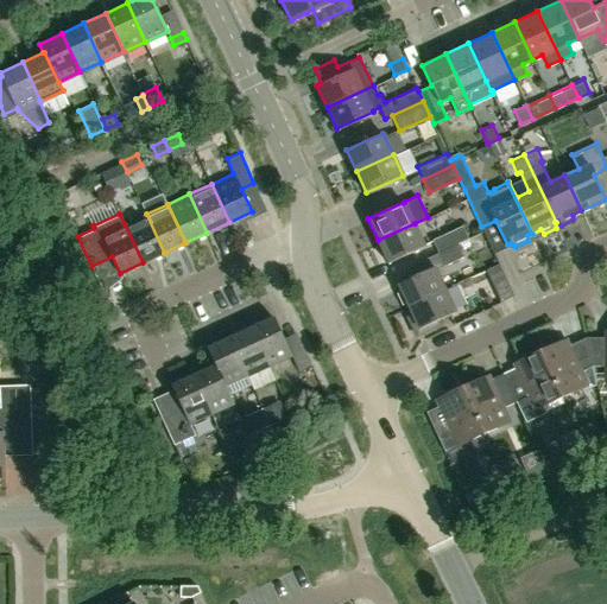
[(143,262),(164,253),(146,214),(125,224),(143,262)]
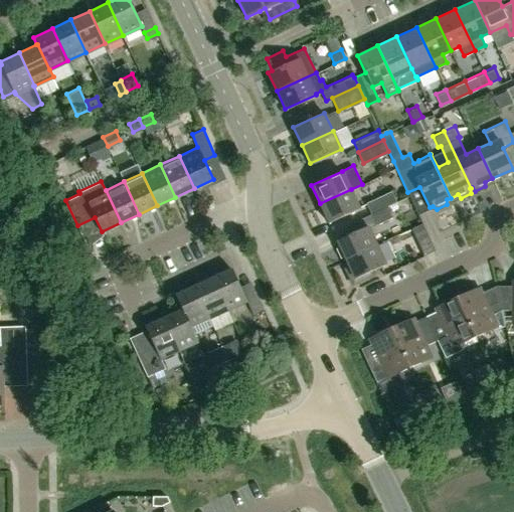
[(359,207),(351,189),(320,203),(328,221),(359,207)]
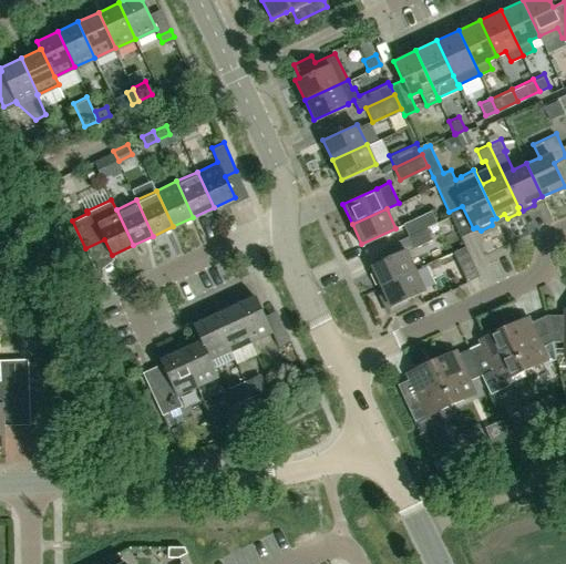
[(426,226),(436,222),(431,209),(402,223),(408,234),(426,226)]
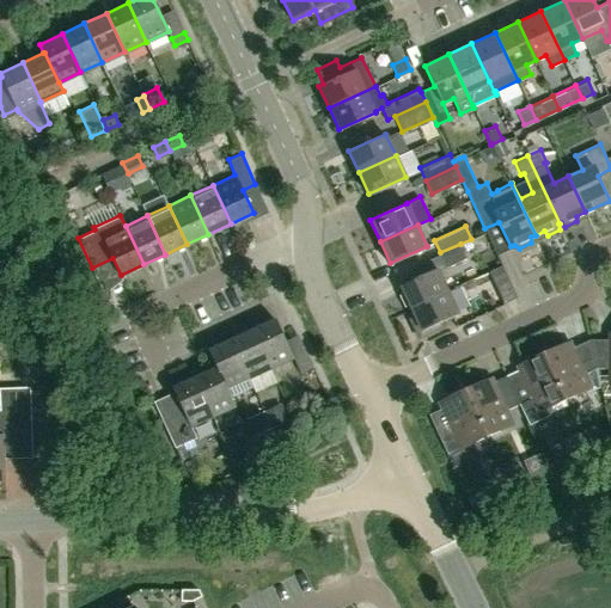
[(466,257),(460,244),(440,252),(447,265),(466,257)]
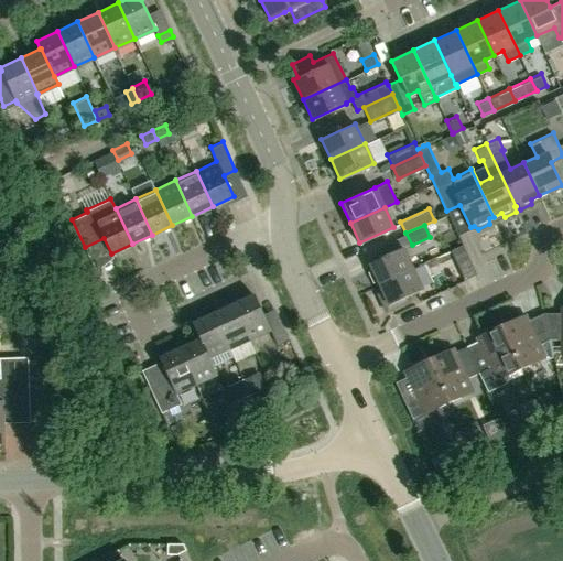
[(464,279),(476,272),(463,243),(450,248),(464,279)]
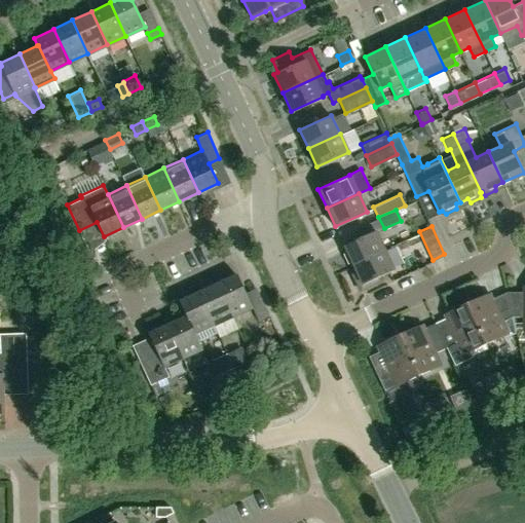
[(352,263),(384,249),(375,230),(344,245),(345,249),(344,250),(343,253),(347,262),(351,261),(352,263)]
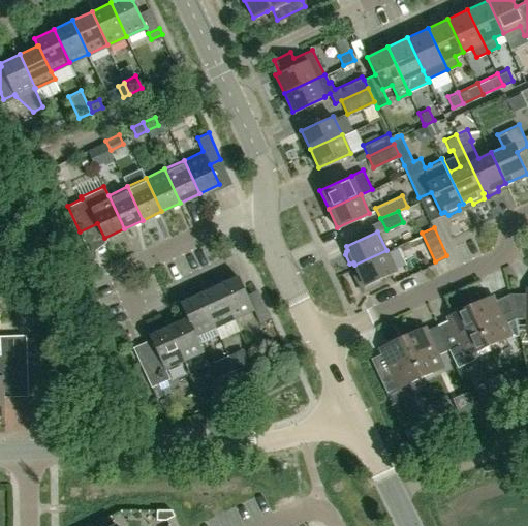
[(386,250),(354,265),(358,273),(354,275),(362,290),(382,281),(380,277),(396,270),(386,250)]
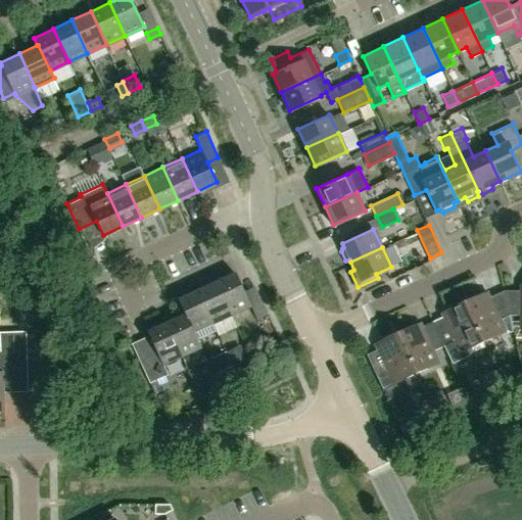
[(216,280),(231,314),(250,304),(235,272),(216,280)]
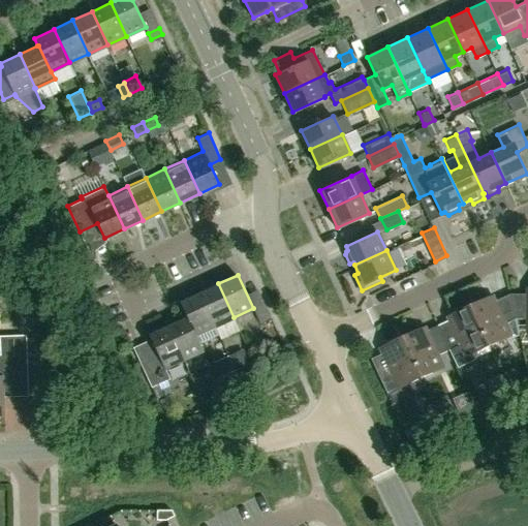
[(215,327),(234,317),(218,283),(198,292),(215,327)]
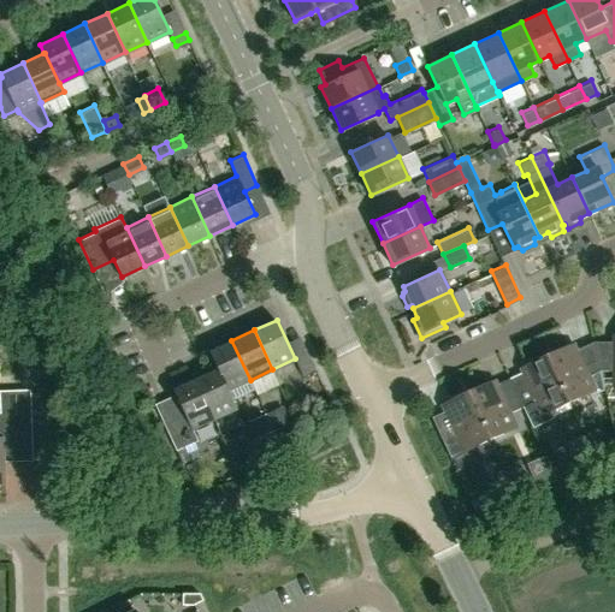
[(610,369),(610,384),(614,384),(614,339),(593,340),(599,369),(610,369)]
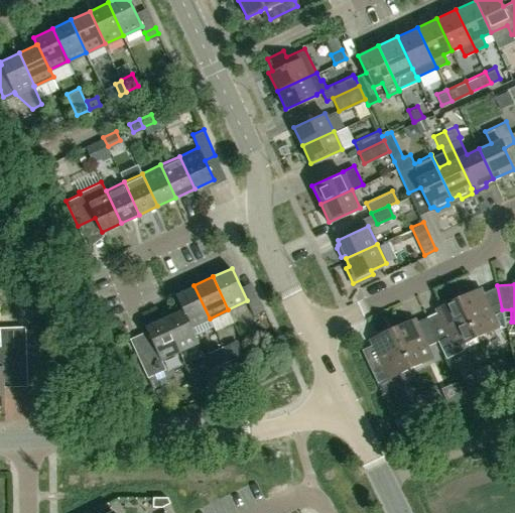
[(210,318),(194,285),(175,294),(181,308),(190,327),(191,327),(195,334),(212,326),(209,318),(210,318)]
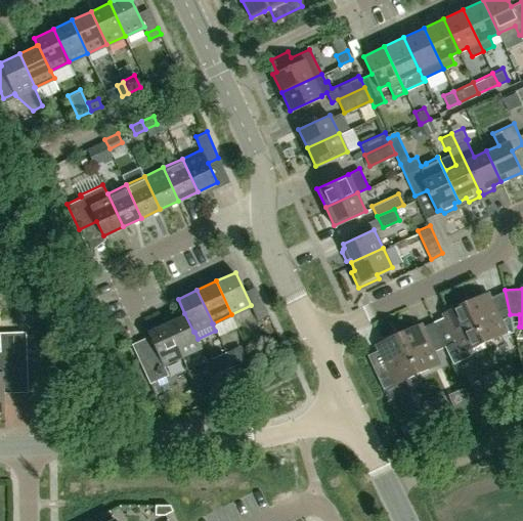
[(510,314),(505,290),(484,299),(482,294),(465,302),(483,341),(500,333),(502,335),(513,330),(510,314)]
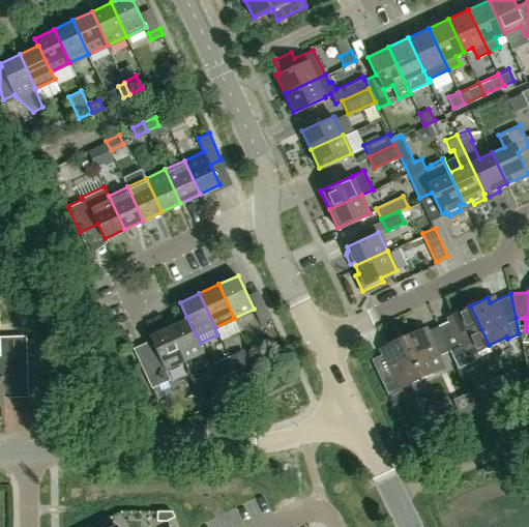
[(32,295),(17,295),(17,305),(33,305),(32,295)]
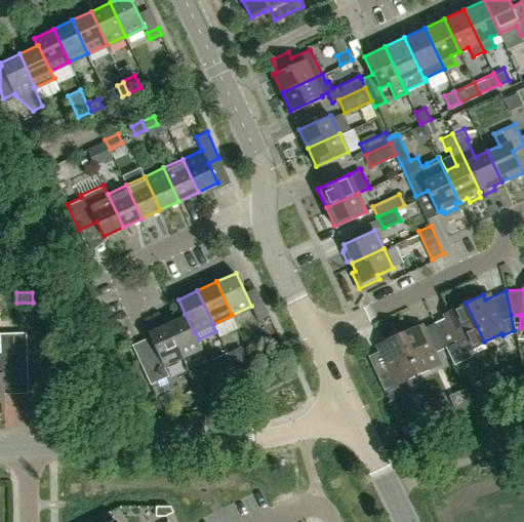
[(468,349),(484,342),(466,303),(448,311),(449,314),(434,321),(445,346),(453,364),(471,355),(468,349)]
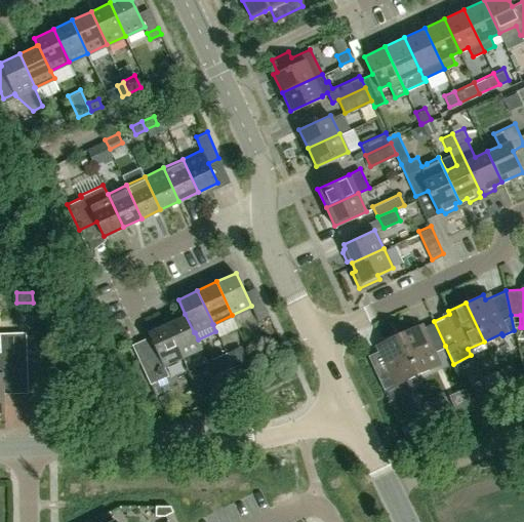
[(268,314),(264,304),(252,309),(256,318),(268,314)]
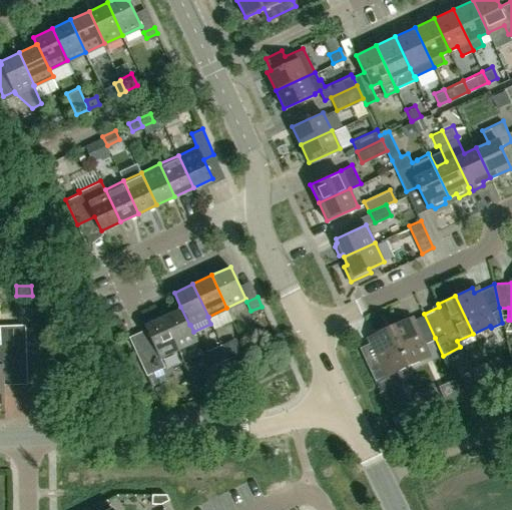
[(193,332),(190,325),(189,325),(180,307),(163,316),(178,348),(196,340),(193,332)]
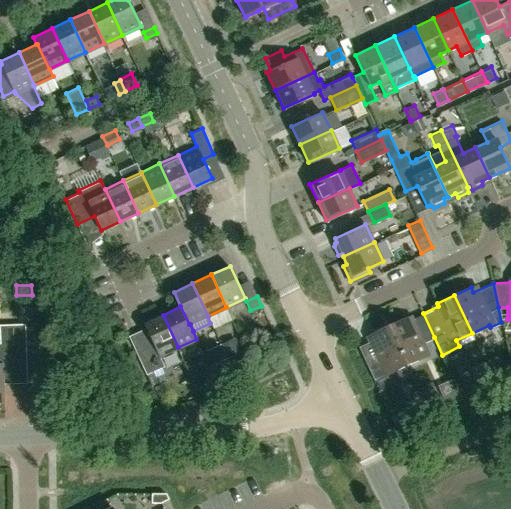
[(389,325),(406,363),(423,355),(418,344),(434,337),(423,313),(407,320),(406,318),(389,325)]
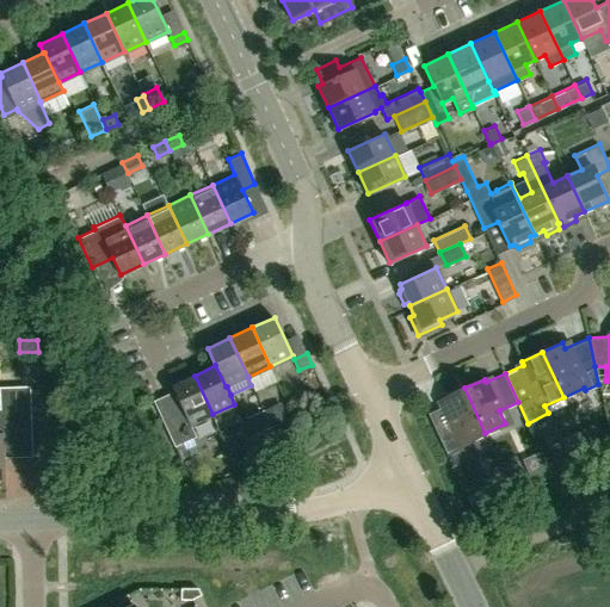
[(191,425),(213,414),(195,376),(172,385),(182,408),(168,414),(180,437),(173,440),(183,459),(195,452),(190,443),(197,439),(191,425)]
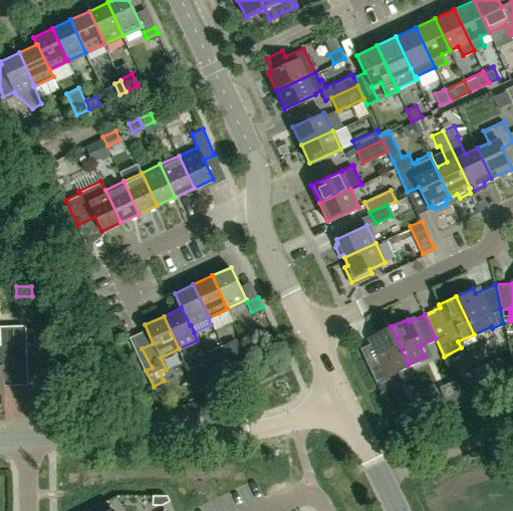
[(0,403),(3,404),(2,374),(15,373),(15,352),(26,351),(25,323),(0,324),(0,403)]
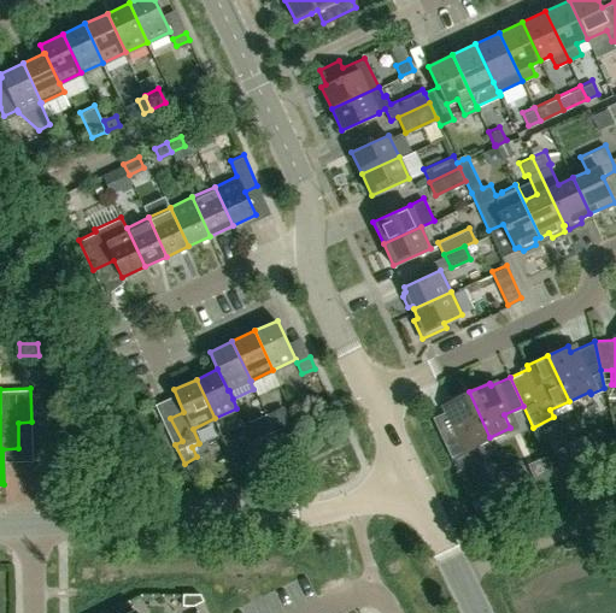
[(469,447),(490,437),(469,392),(449,401),(451,407),(432,416),(451,457),(469,447)]
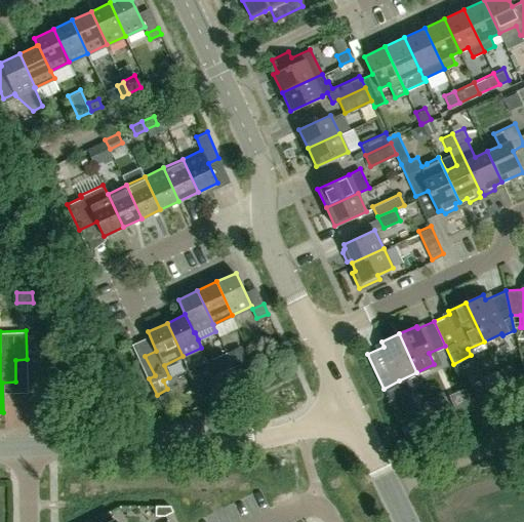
[(210,398),(223,393),(218,385),(206,390),(210,398)]
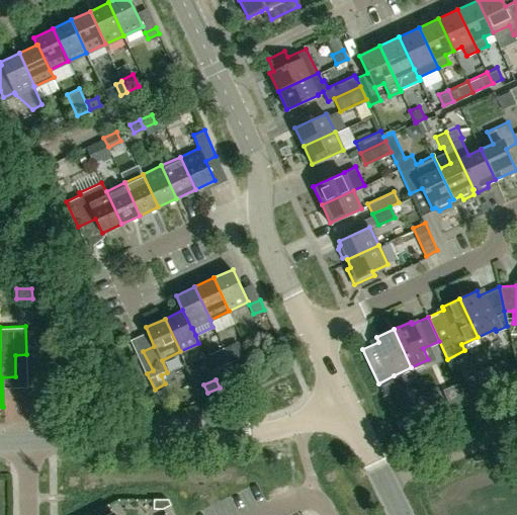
[(420,409),(426,422),(435,418),(429,406),(420,409)]
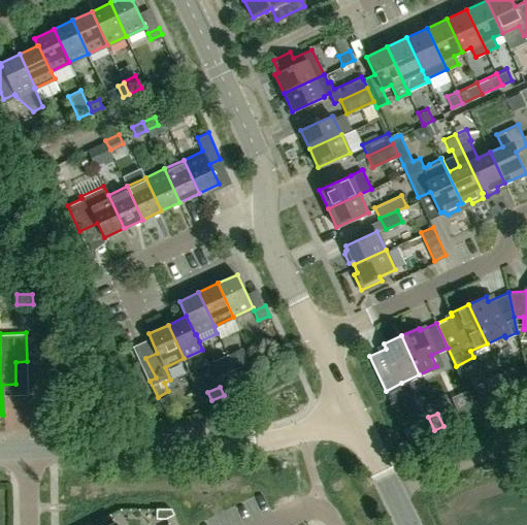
[(156,518),(165,518),(173,514),(170,507),(156,507),(156,518)]
